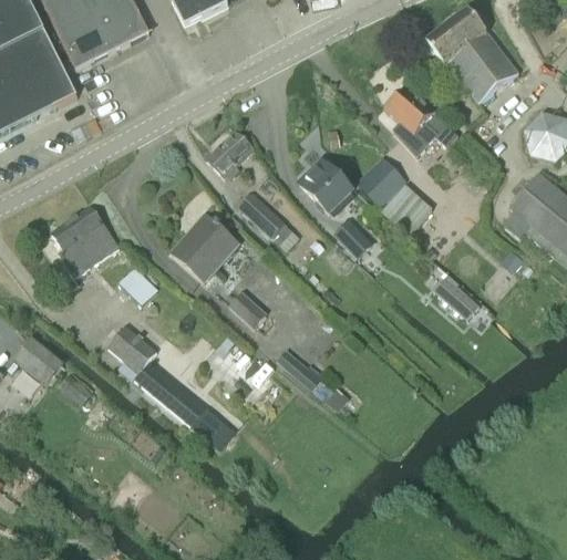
[(0,0),(0,134),(78,95),(29,0),(0,0)]
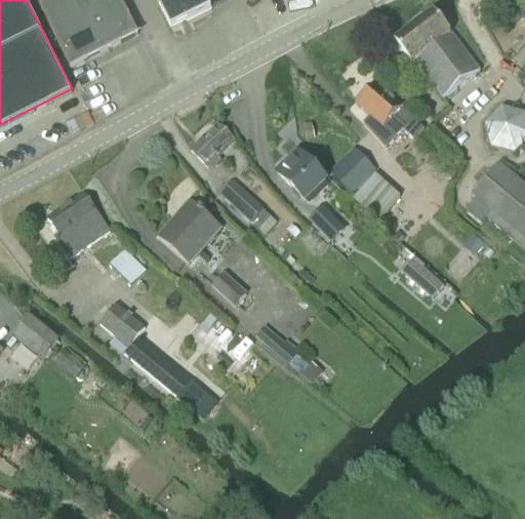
[(38,0),(52,27),(71,64),(138,30),(122,0),(38,0)]
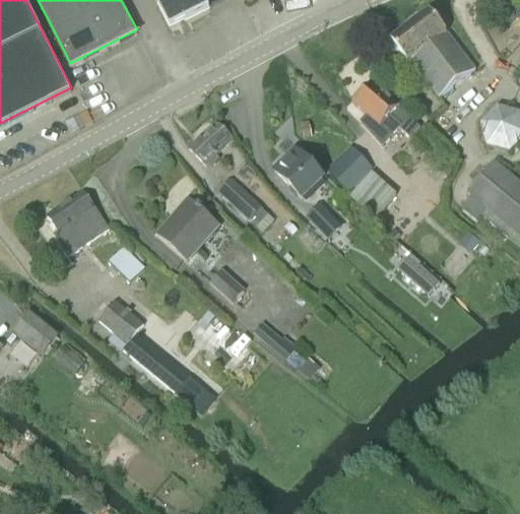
[(156,0),(170,24),(209,4),(207,0),(156,0)]
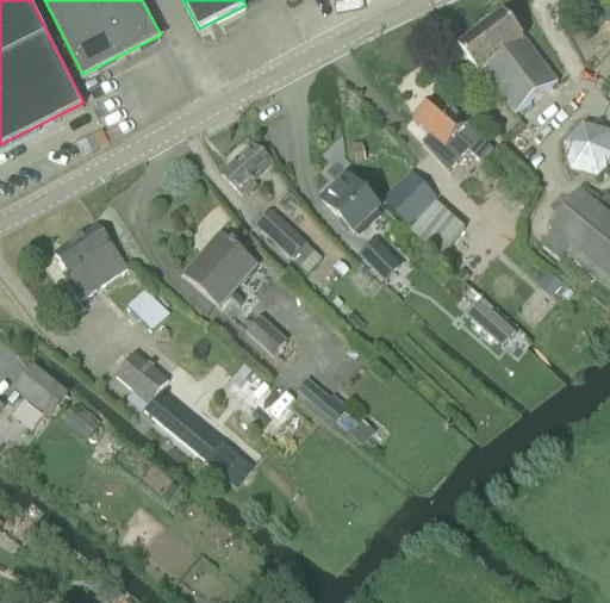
[(478,70),(483,67),(490,76),(471,92),(485,110),(504,95),(515,111),(558,79),(504,8),(458,44),(478,70)]
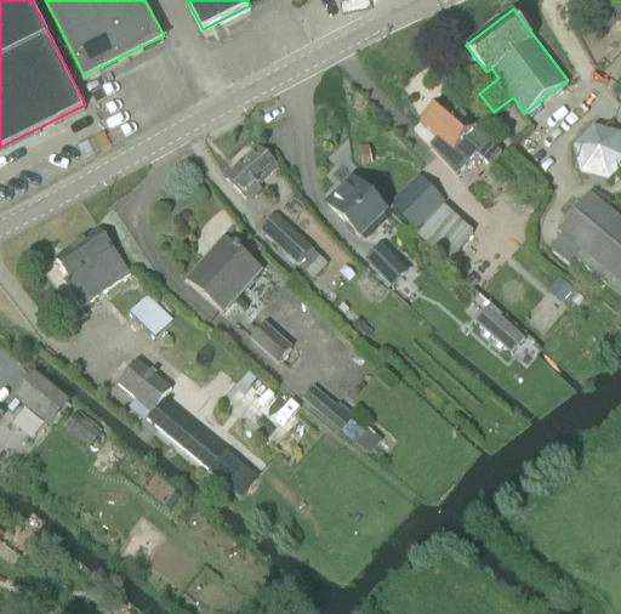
[(423,121),(454,148),(467,160),(477,149),(489,160),(500,148),(474,125),(477,123),(446,96),(423,121)]
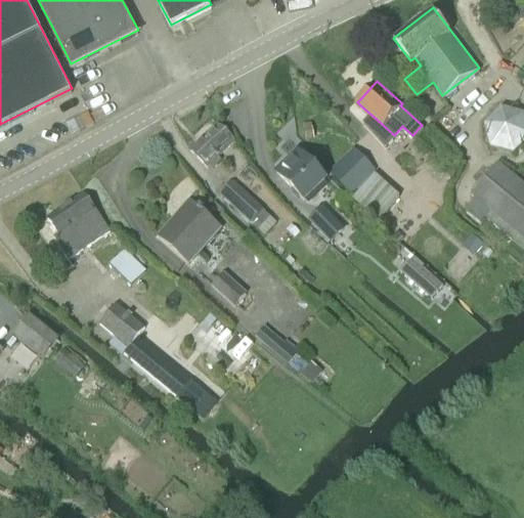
[(523,139),(523,110),(500,103),(483,120),(489,144),(514,150),(523,139)]
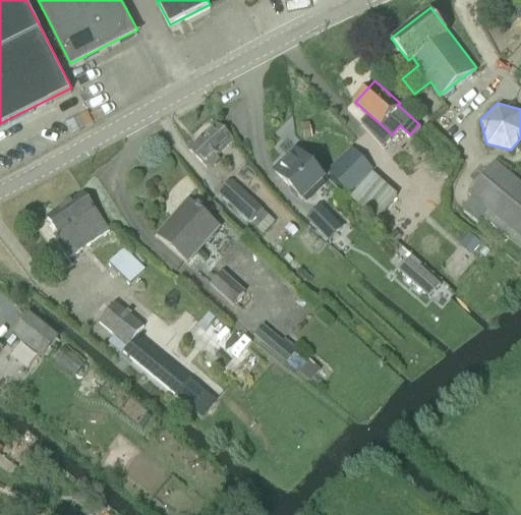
[(216,118),(188,145),(207,162),(233,135),(216,118)]
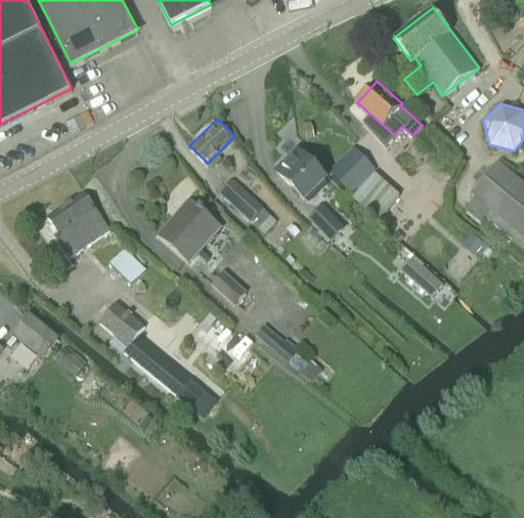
[(330,170),(349,190),(374,167),(353,145),(330,170)]
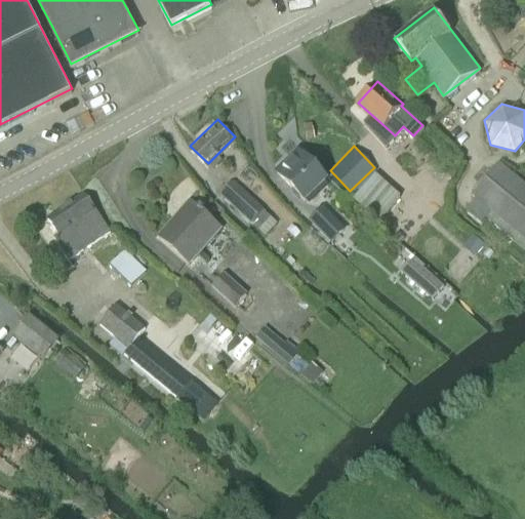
[(305,197),(325,177),(297,148),(276,167),(305,197)]
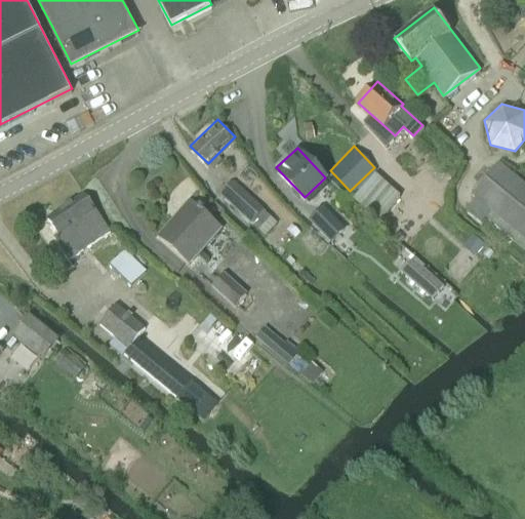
[(524,181),(499,159),(471,193),(475,196),(463,209),(480,223),(486,215),(524,248),(524,181)]
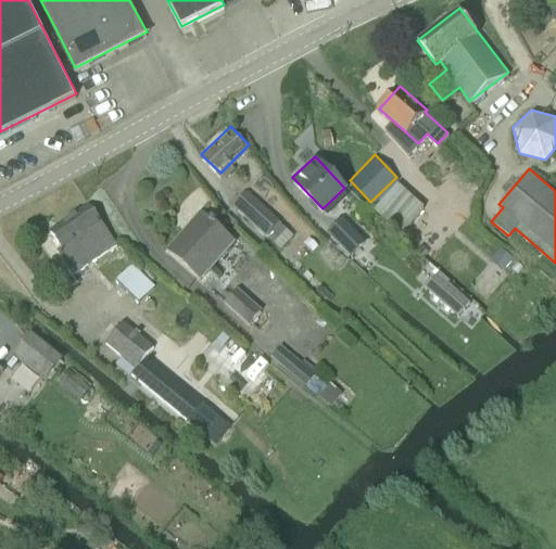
[(397,181),(373,207),(397,231),(422,206),(397,181)]
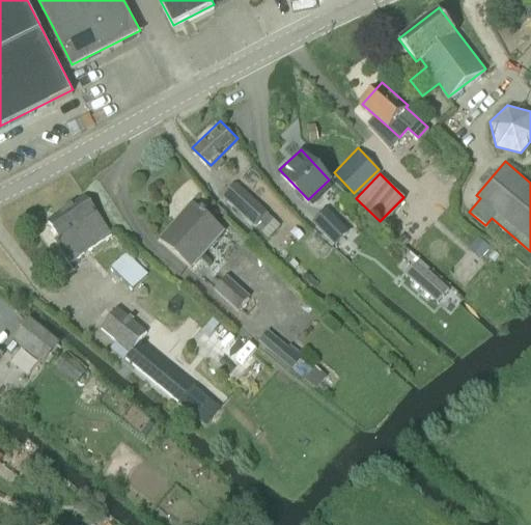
[(223,193),(254,223),(269,236),(281,222),(235,180),(223,193)]
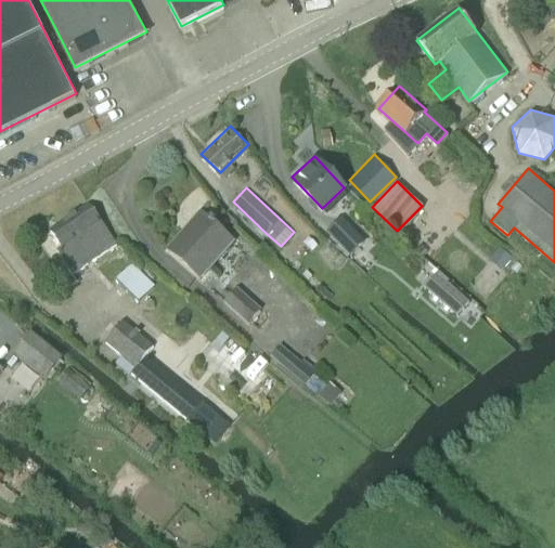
[(50,227),(62,245),(57,249),(73,271),(116,239),(89,200),(50,227)]
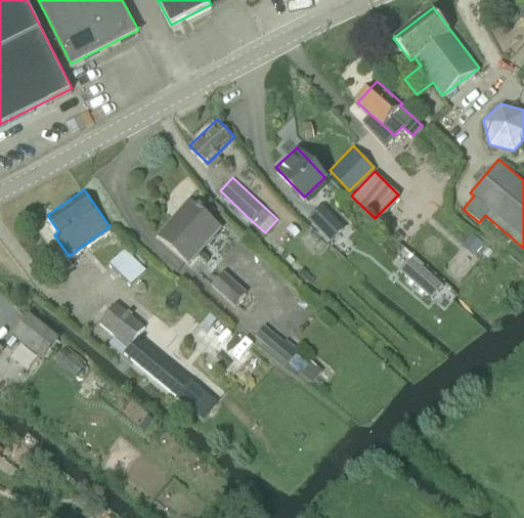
[(167,221),(164,219),(154,231),(188,262),(221,224),(189,197),(167,221)]
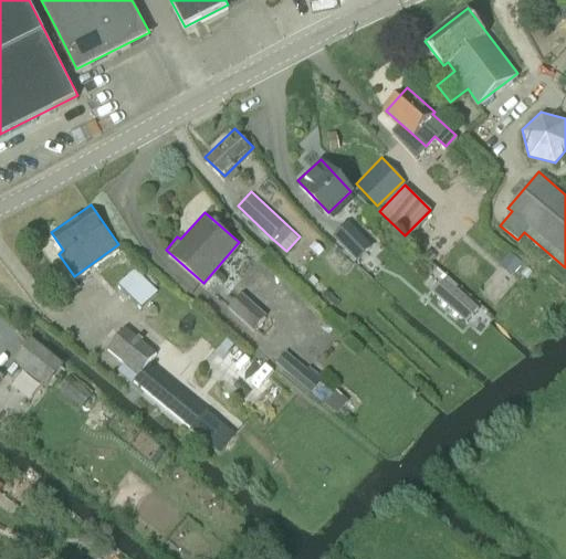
[(334,233),(356,256),(355,259),(356,259),(371,244),(348,220),(334,233)]
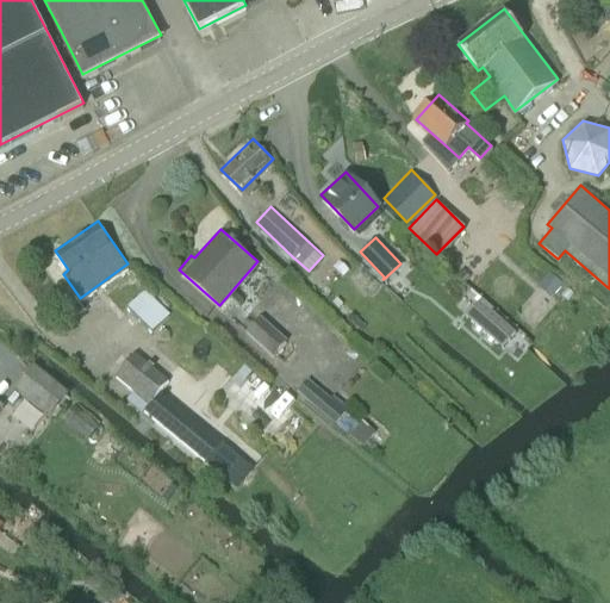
[(128,304),(153,329),(169,311),(145,287),(128,304)]
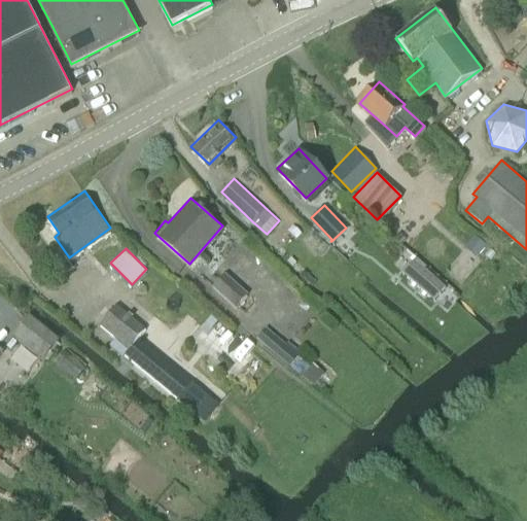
[(405,268),(402,270),(433,297),(435,294),(444,284),(446,283),(415,256),(413,257),(405,268)]
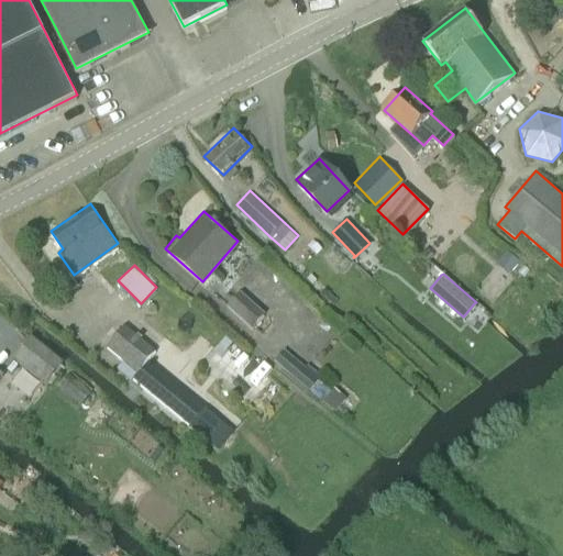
[(252,326),(254,324),(261,330),(275,314),(268,308),(264,312),(241,290),(228,303),(252,326)]
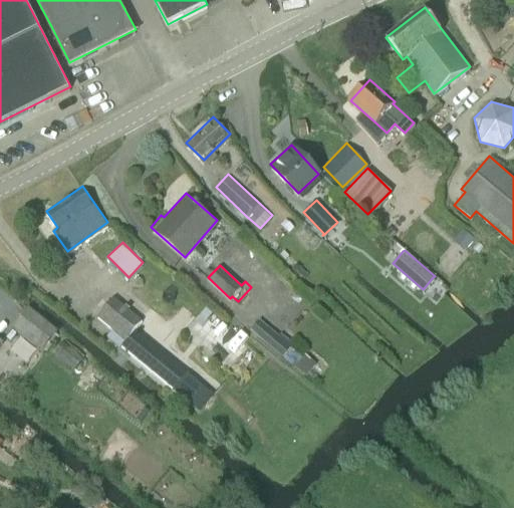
[(136,327),(144,318),(113,294),(97,314),(125,337),(121,342),(149,365),(201,409),(213,393),(186,370),(187,369),(136,327)]
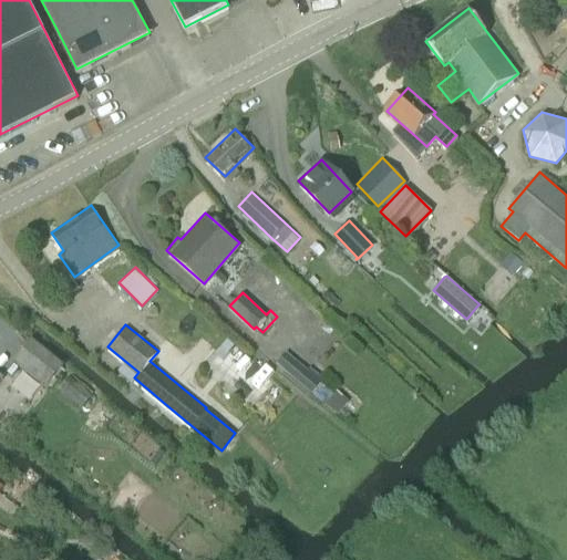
[(32,336),(14,359),(45,384),(63,362),(32,336)]
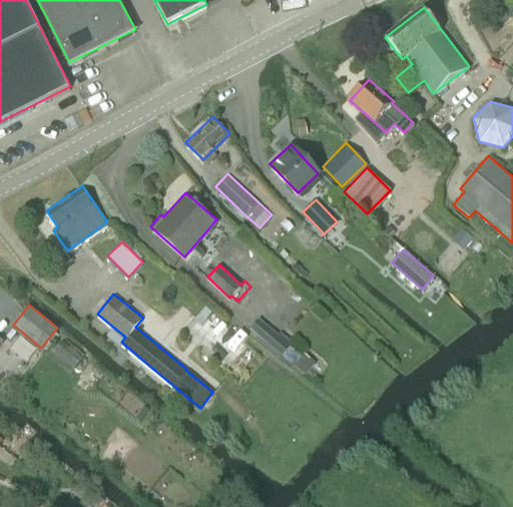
[(204,308),(191,325),(234,358),(248,341),(204,308)]
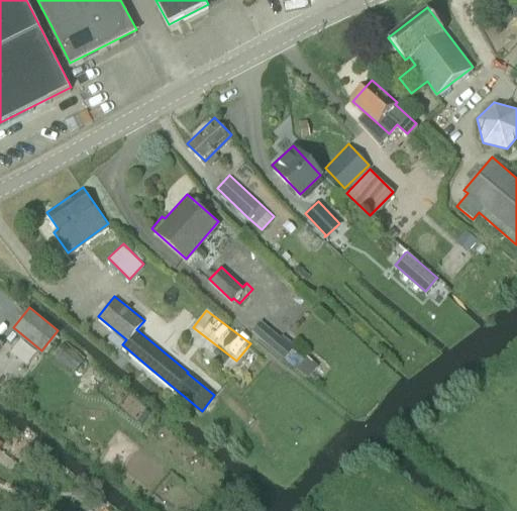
[(262,318),(252,328),(285,355),(295,343),(282,332),(281,334),(262,318)]
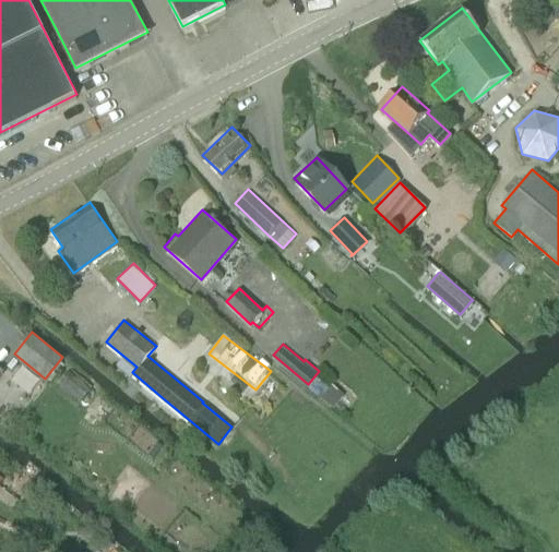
[(69,370),(62,379),(60,380),(82,398),(91,387),(69,370)]
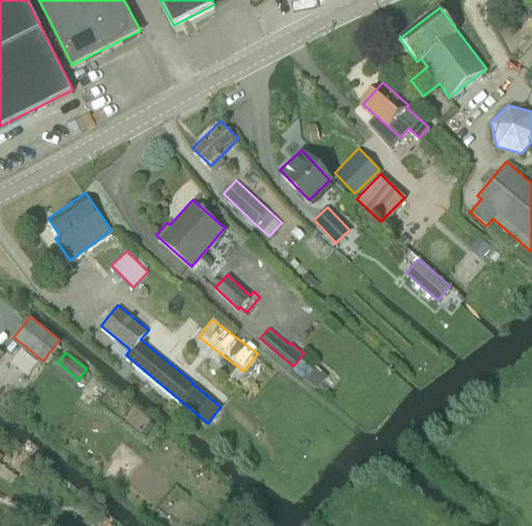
All buildings are outlined.
